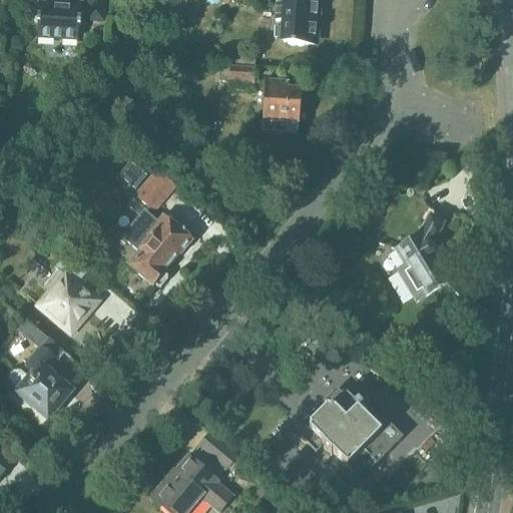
[(79,8),(79,5),(49,3),(49,9),(38,8),(36,36),(77,39),(78,29),(79,29),(80,20),(102,22),(103,0),(87,0),(87,9),(79,8)]
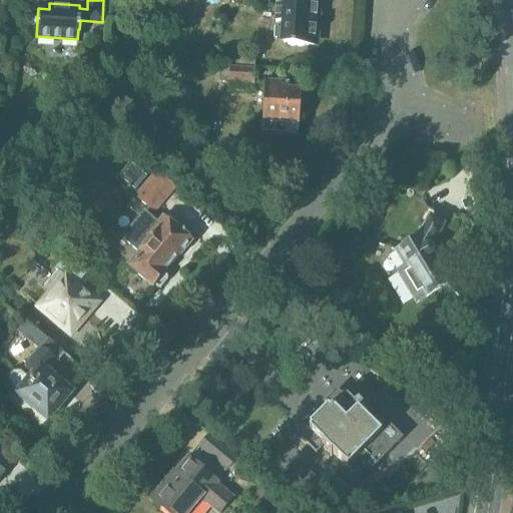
[(277,0),(275,22),(285,23),(284,42),(288,42),(288,45),(304,47),(305,44),(310,44),(310,42),(314,42),(318,38),(318,29),(316,25),(311,25),(312,0),(277,0)]
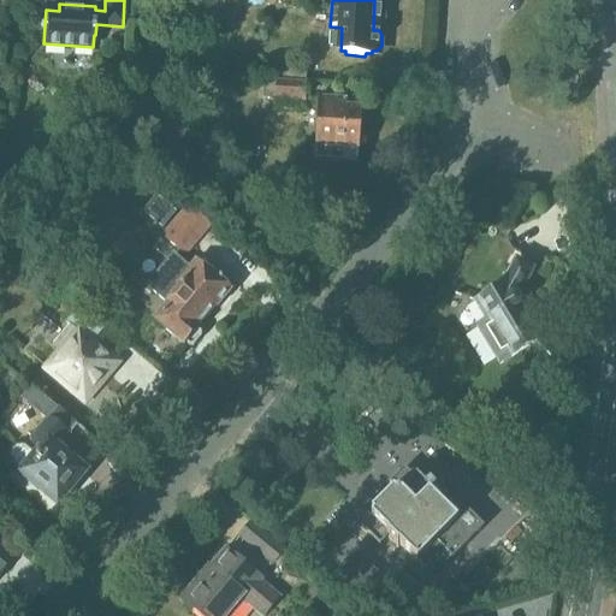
[(306,86),(262,82),(261,99),(304,102),(306,86)]
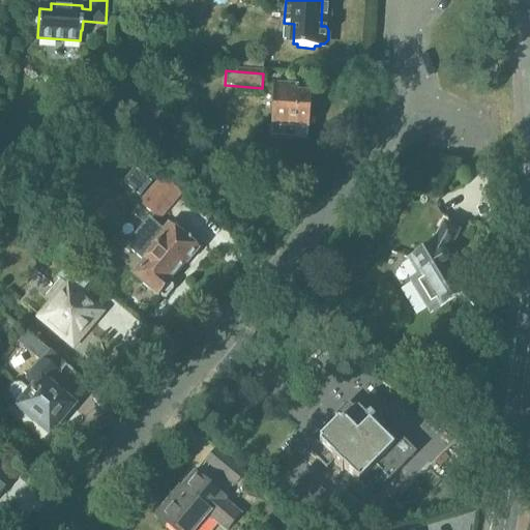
[(270,139),(306,142),(307,130),(308,130),(308,127),(311,125),(312,117),(310,114),(311,94),(297,93),(297,87),(273,85),(270,127),(271,128),(270,139)]
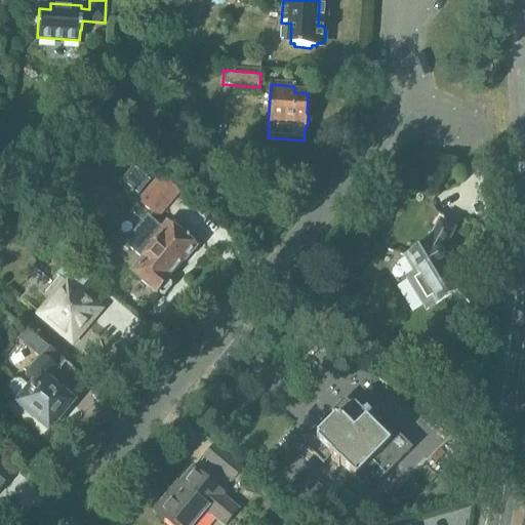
[(139,168),(126,184),(140,196),(154,180),(139,168)]
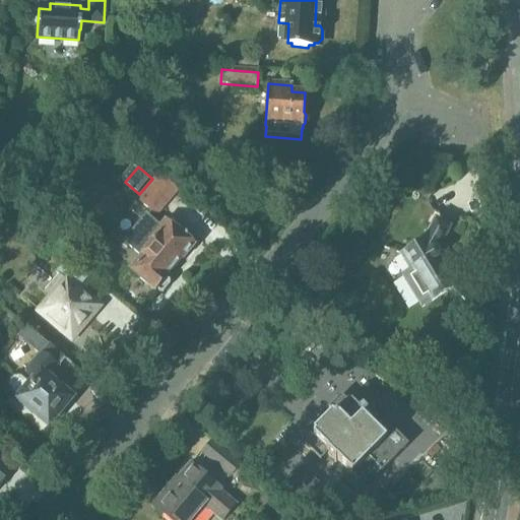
[(156,175),(135,200),(155,217),(177,192),(156,175)]
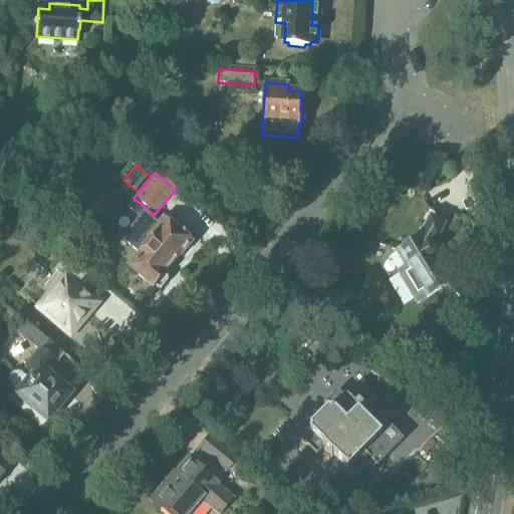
[(144,212),(121,239),(127,244),(139,253),(127,266),(154,289),(155,287),(158,289),(161,289),(168,281),(168,278),(165,276),(167,273),(166,272),(179,257),(180,258),(193,242),(186,236),(187,235),(182,231),(181,232),(164,217),(158,224),(144,212)]
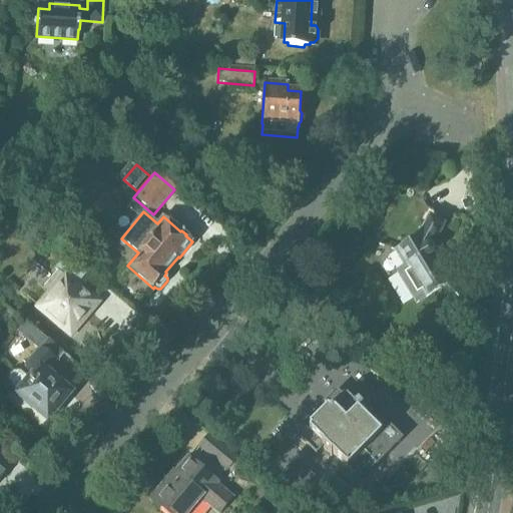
[(418,238),(396,250),(404,267),(396,272),(415,304),(447,287),(430,258),(431,257),(431,255),(432,255),(432,254),(432,253),(433,252),(433,251),(433,250),(432,249),(432,248),(431,247),(431,246),(444,224),(429,216),(418,238)]
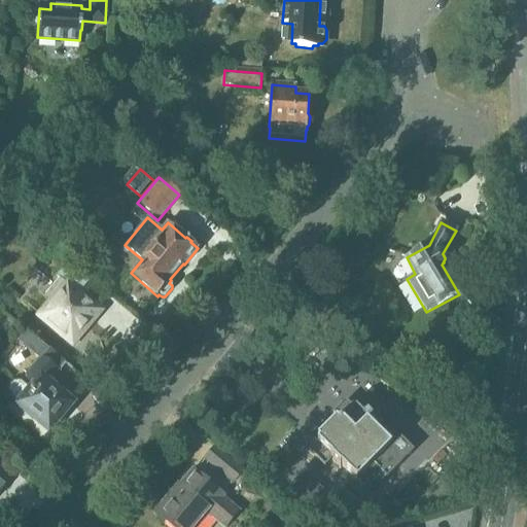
[(51,303),(40,317),(71,343),(98,312),(75,292),(89,277),(68,259),(55,275),(59,279),(44,296),(51,303)]
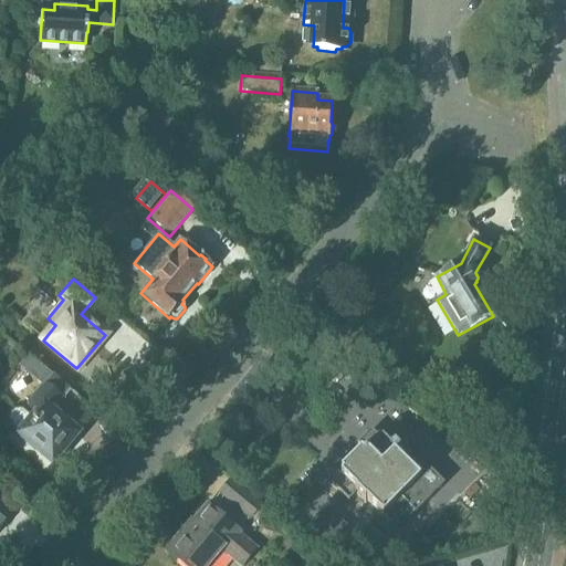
[(11,409),(4,417),(7,425),(19,436),(18,437),(33,450),(35,448),(54,463),(64,451),(62,449),(76,433),(52,413),(62,401),(61,401),(69,391),(50,375),(21,409),(11,409)]
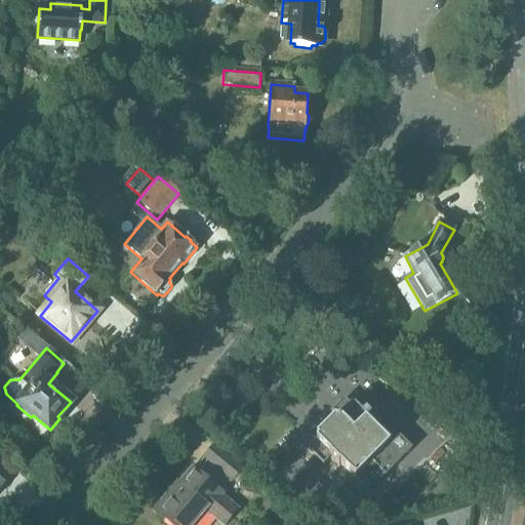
[(337,418),(307,449),(323,466),(330,458),(338,467),(339,465),(364,489),(380,473),(385,477),(412,450),(381,419),(372,428),(365,420),(371,414),(357,400),(351,406),(344,399),(331,412),(337,418)]
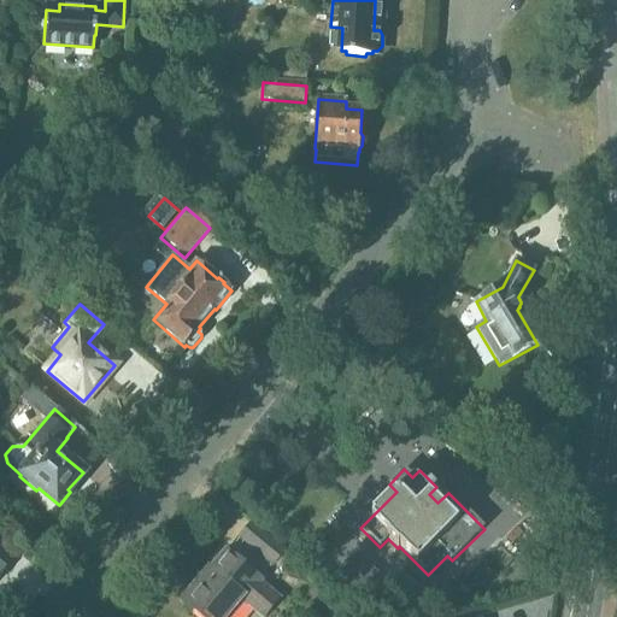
[(251,524),(239,539),(271,565),(283,552),(251,524)]
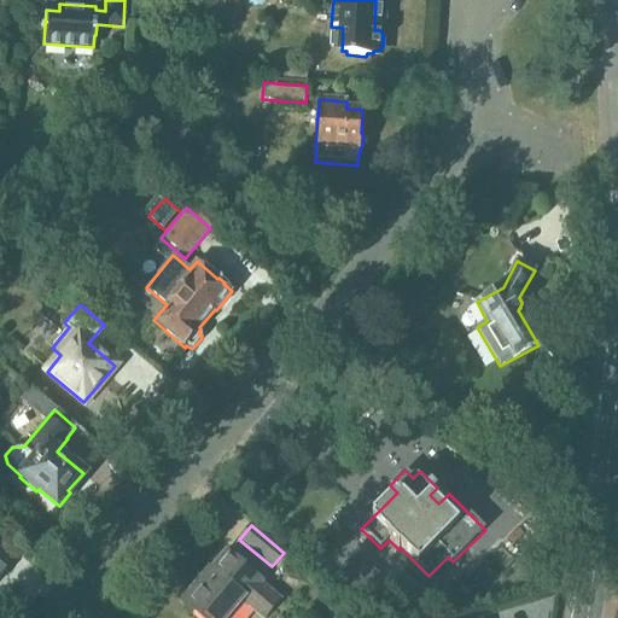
[(203,578),(182,601),(200,617),(228,617),(243,601),(262,617),(278,600),(258,583),(260,582),(226,553),(211,571),(213,572),(205,581),(203,578)]
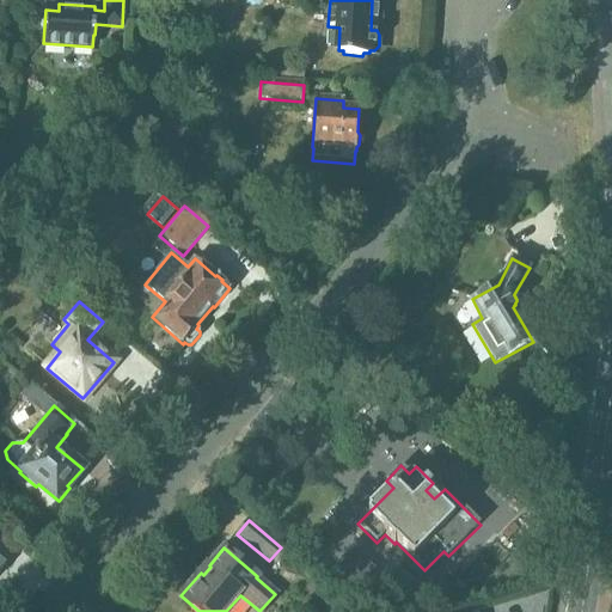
[(356,550),(326,580),(357,610),(387,580),(356,550)]
